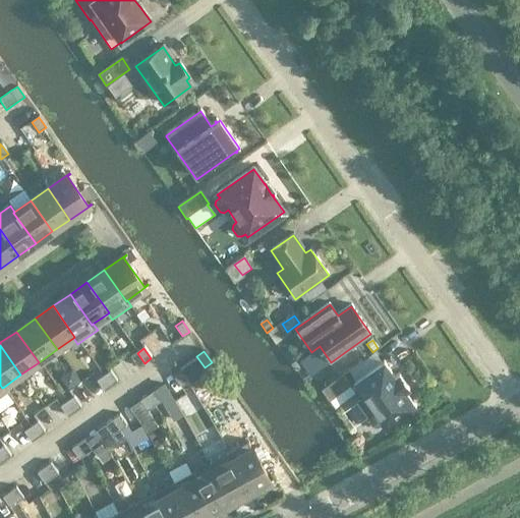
[(145,363),(137,353),(130,357),(137,368),(145,363)]
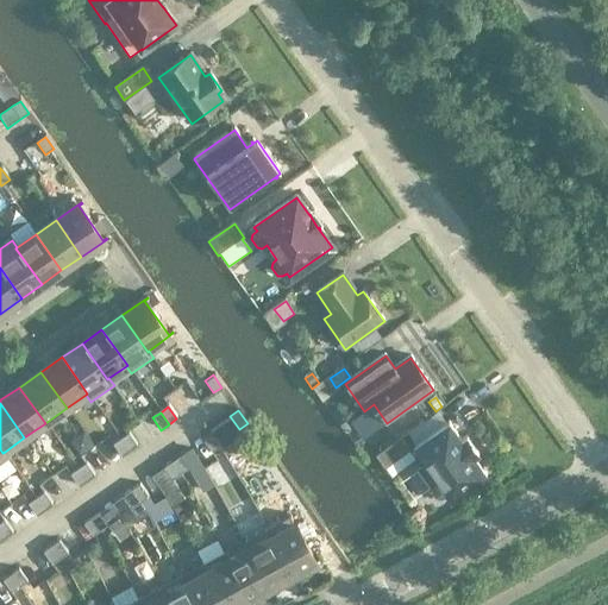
[(446,424),(444,427),(415,447),(413,448),(415,451),(426,466),(418,471),(431,489),(438,483),(450,499),(449,499),(451,500),(452,499),(483,478),(484,478),(486,476),(484,474),(472,458),(478,454),(476,452),(477,452),(469,440),(468,440),(467,438),(462,441),(450,426),(449,423),(446,424)]
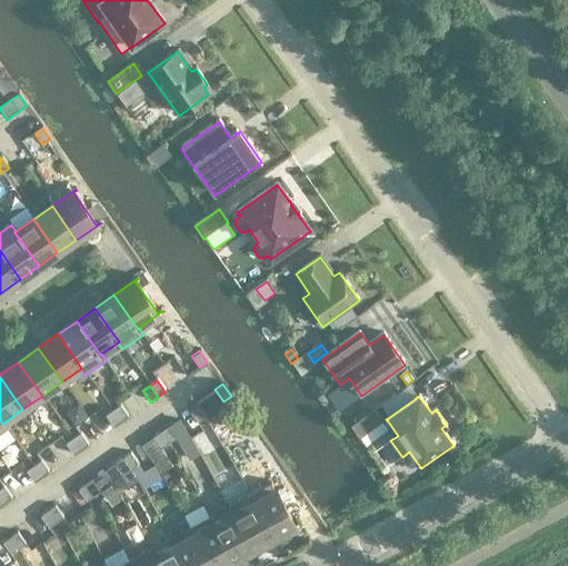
[(196,420),(203,415),(195,404),(187,409),(196,420)]
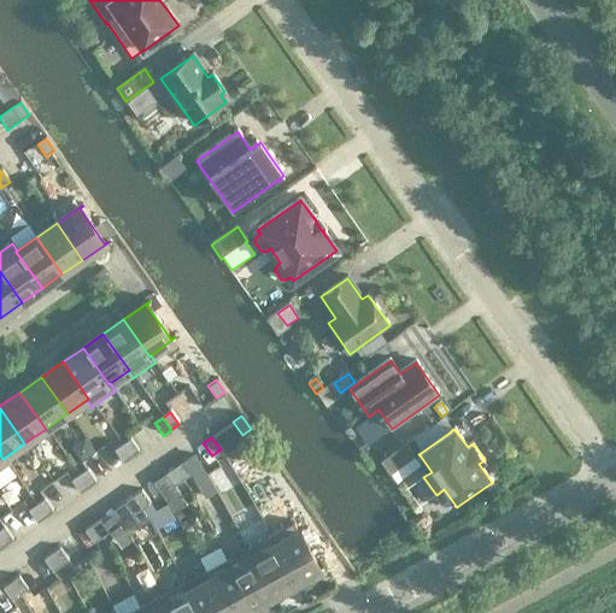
[(130,440),(122,446),(130,458),(139,453),(130,440)]
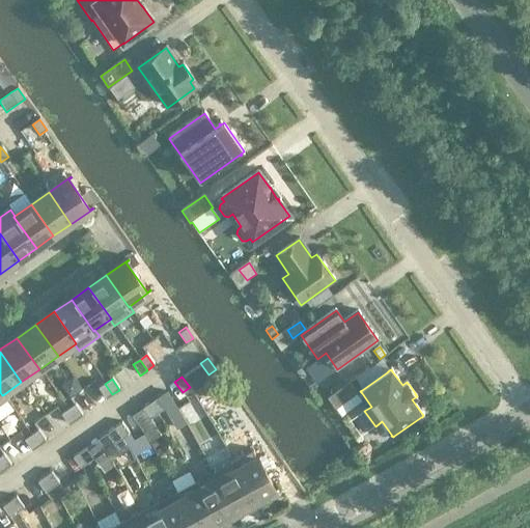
[(352,383),(329,399),(336,410),(359,393),(352,383)]
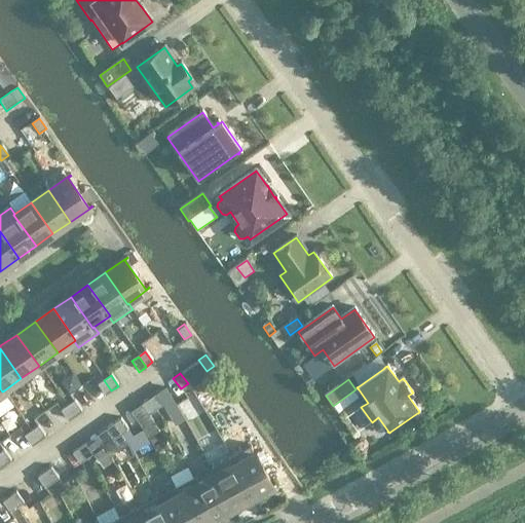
[(111,390),(104,380),(98,385),(105,396),(111,390)]
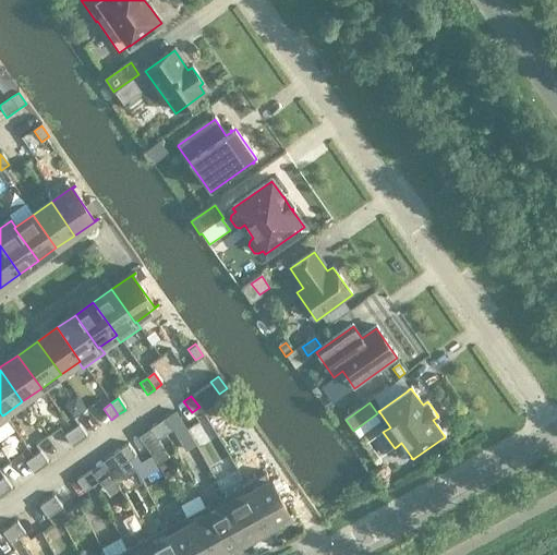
[(2,415),(0,412),(0,426),(9,421),(4,414),(2,415)]
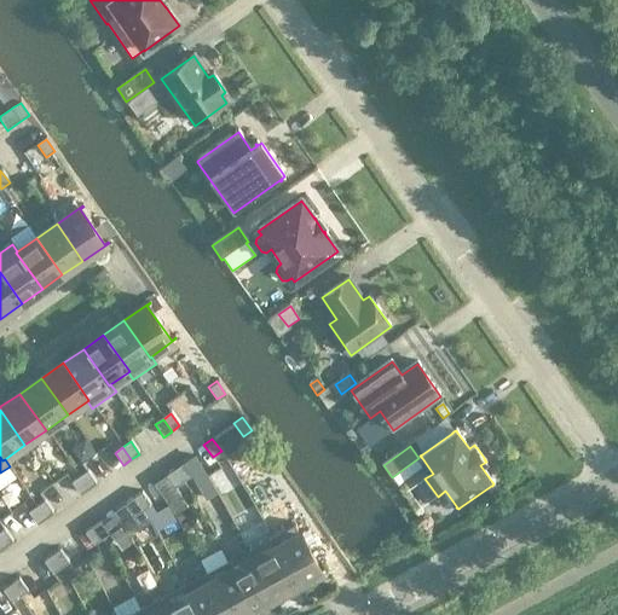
[(179,462),(172,466),(180,480),(189,474),(179,462)]
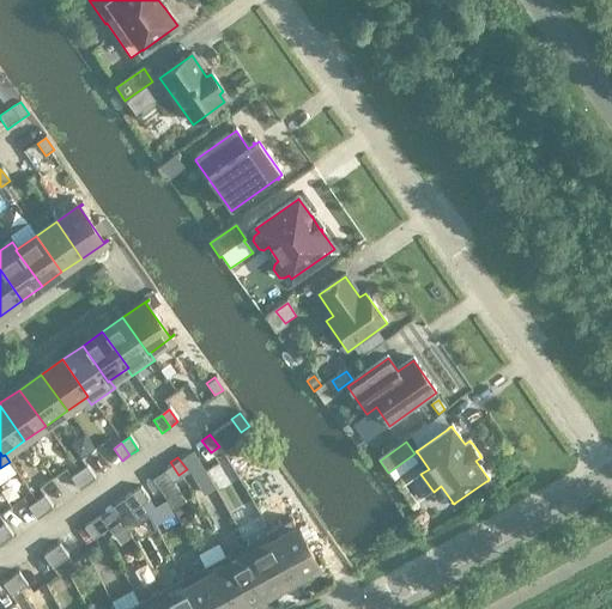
[(179,475),(170,462),(162,468),(170,480),(179,475)]
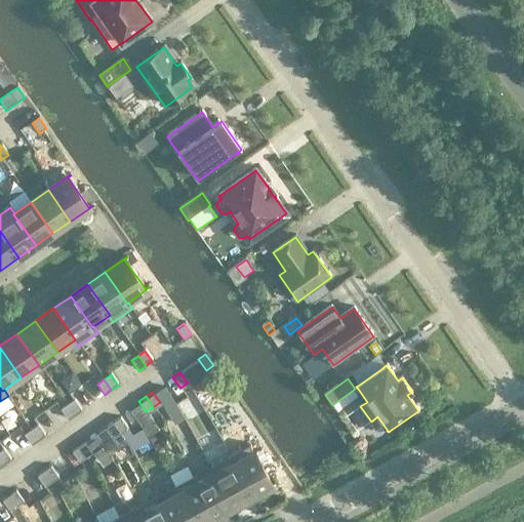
[(74,401),(67,405),(75,416),(81,411),(74,401)]
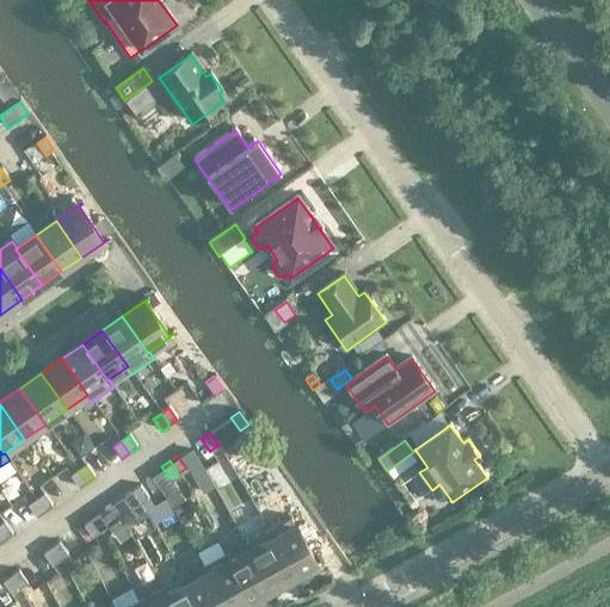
[(87,484),(78,471),(71,477),(79,489),(87,484)]
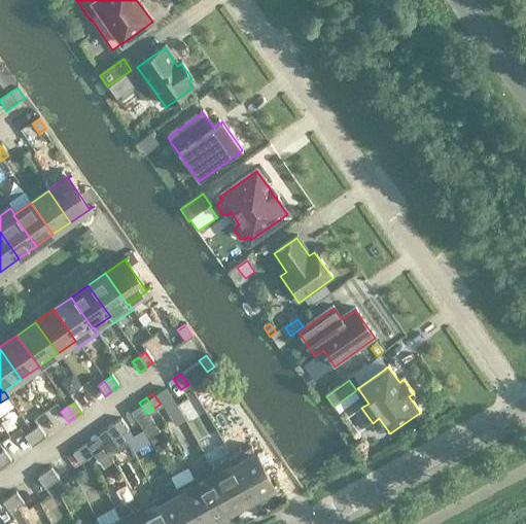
[(177,408),(167,413),(175,427),(185,422),(177,408)]
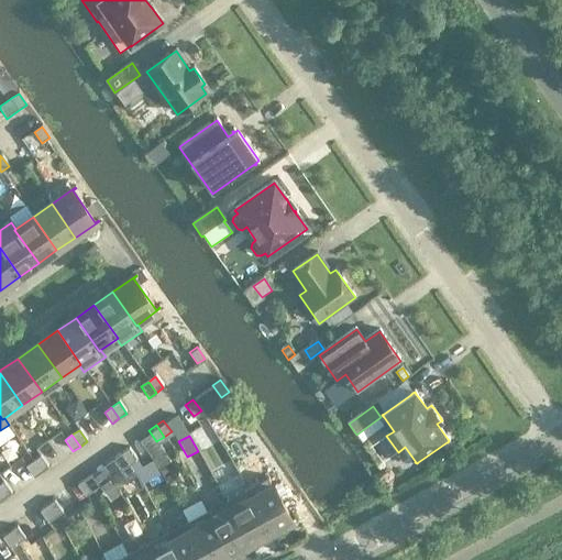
[(127,446),(119,451),(127,462),(134,458),(127,446)]
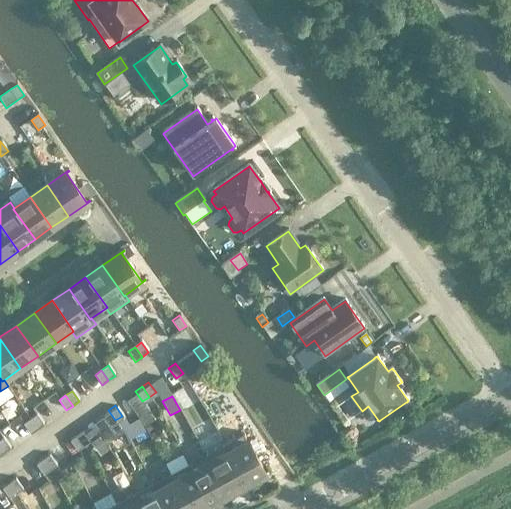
[(115,420),(108,410),(102,415),(109,425),(115,420)]
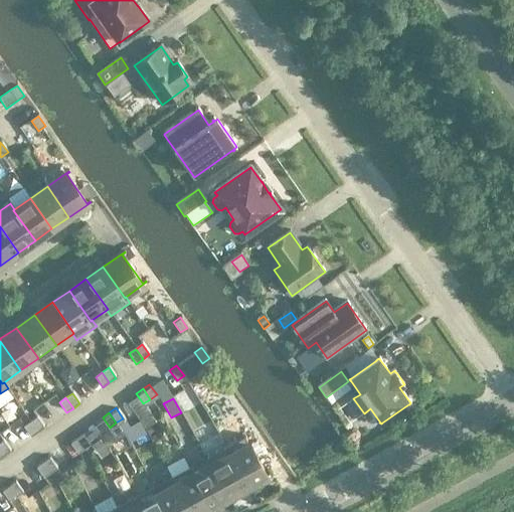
[(37,418),(30,422),(37,434),(44,429),(37,418)]
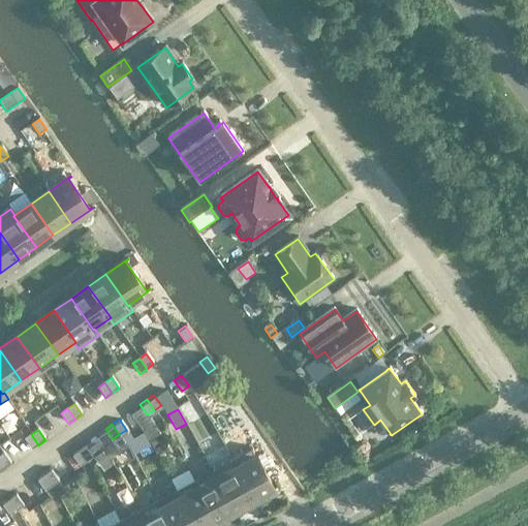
[(38,445),(31,434),(24,439),(32,450),(38,445)]
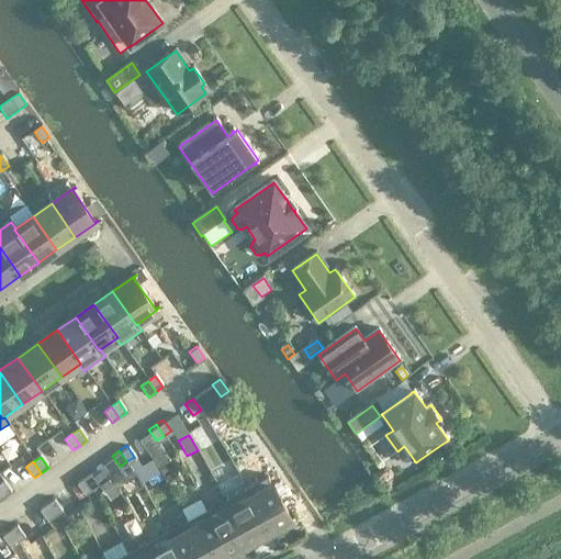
[(89,471),(81,477),(90,488),(97,483),(89,471)]
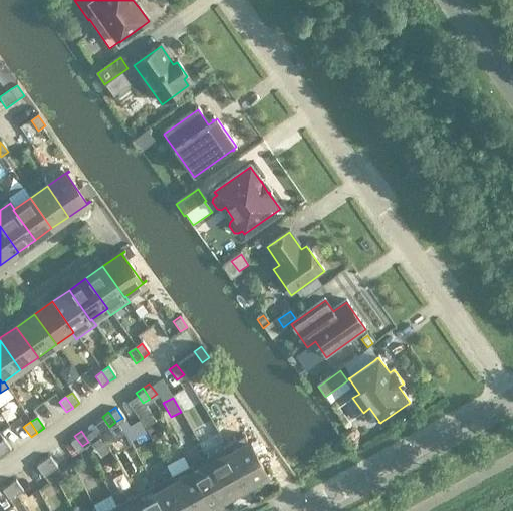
[(82,446),(74,436),(68,441),(75,451),(82,446)]
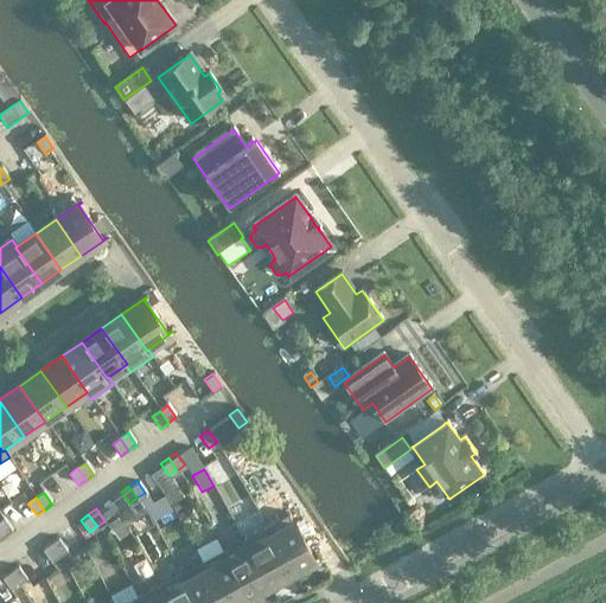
[(289,515),(266,528),(291,575),(318,559),(318,558),(313,560),(294,525),(298,523),(297,521),(293,523),(289,515)]
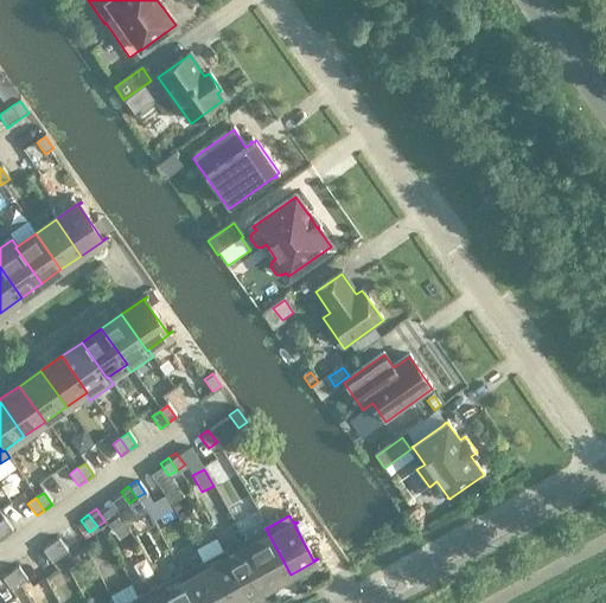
[(4,520),(0,523),(0,531),(5,538),(13,532),(4,520)]
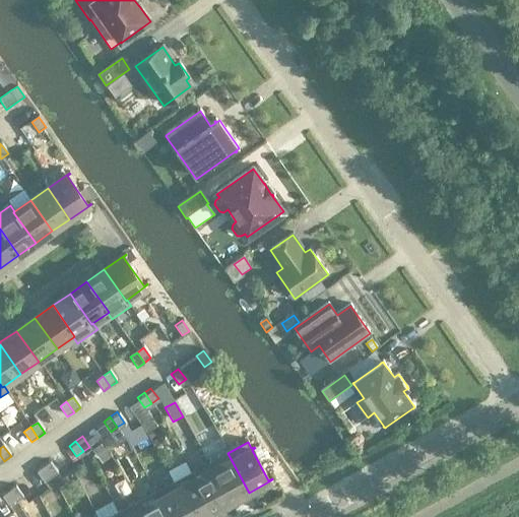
[(249,493),(228,453),(208,463),(211,470),(212,469),(231,503),(249,493)]
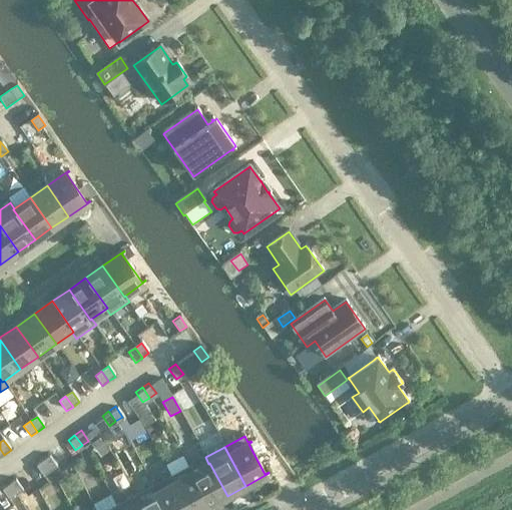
[(47,454),(41,459),(48,469),(54,464),(47,454)]
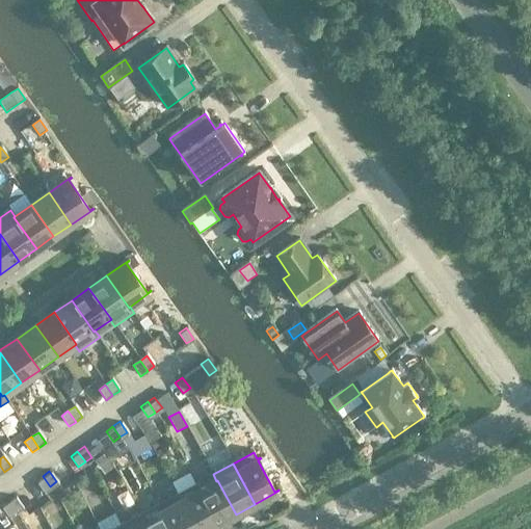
[(50,486),(43,476),(35,480),(43,492),(50,486)]
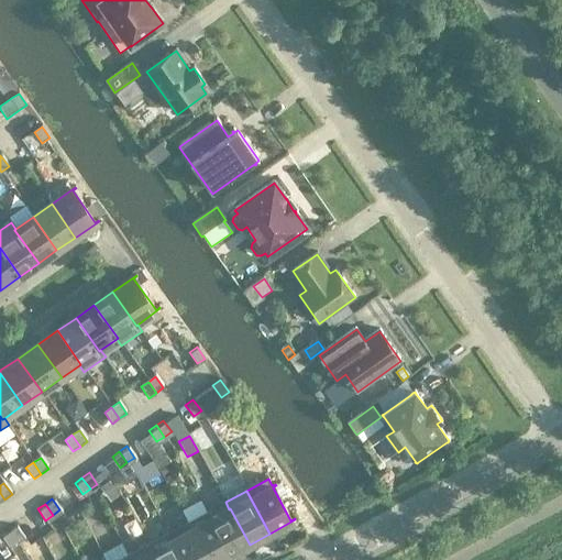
[(229,509),(212,518),(210,519),(230,555),(250,545),(230,508),(229,509)]
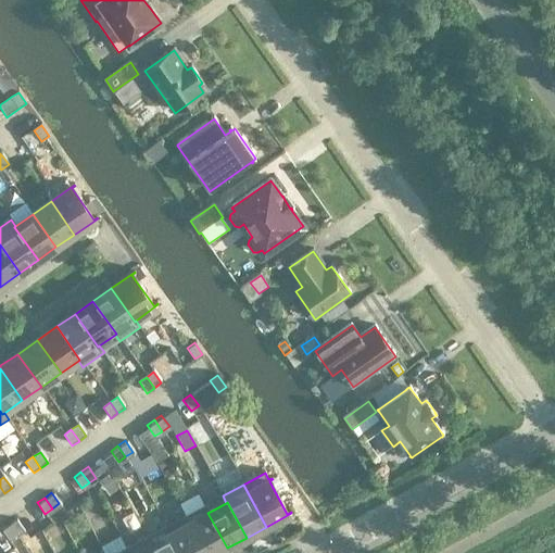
[(184,517),(187,524),(189,524),(204,552),(218,552),(227,548),(207,513),(210,512),(205,505),(184,517)]
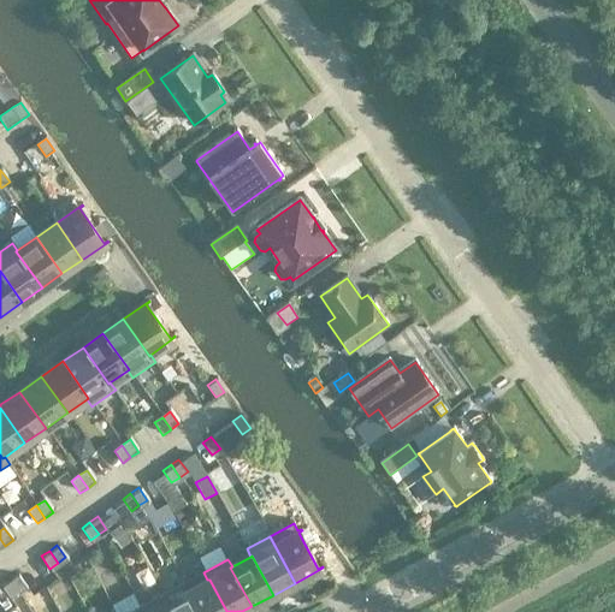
[(17,574),(9,578),(17,592),(25,586),(17,574)]
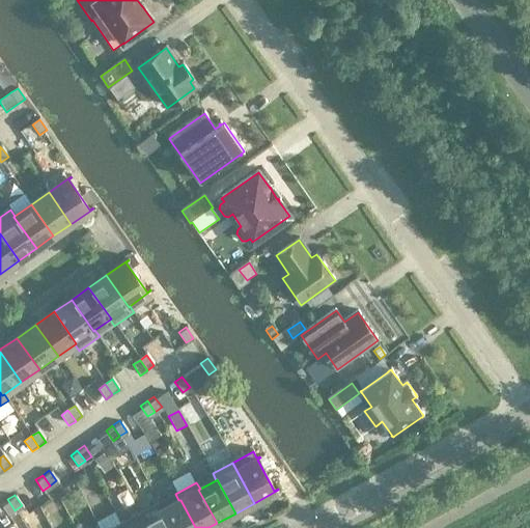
[(15,510),(7,499),(0,504),(8,515),(15,510)]
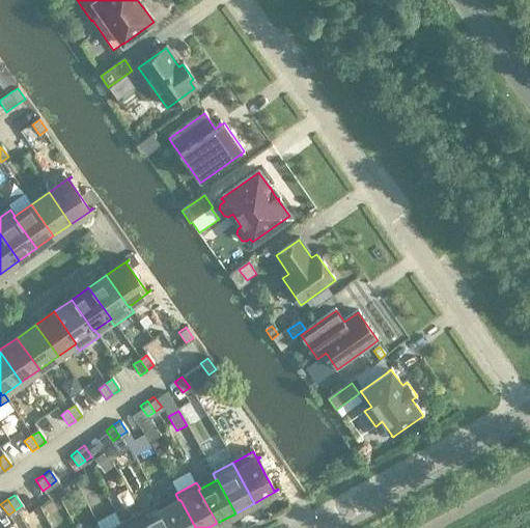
[(195,527),(180,500),(178,500),(162,509),(170,527),(195,527)]
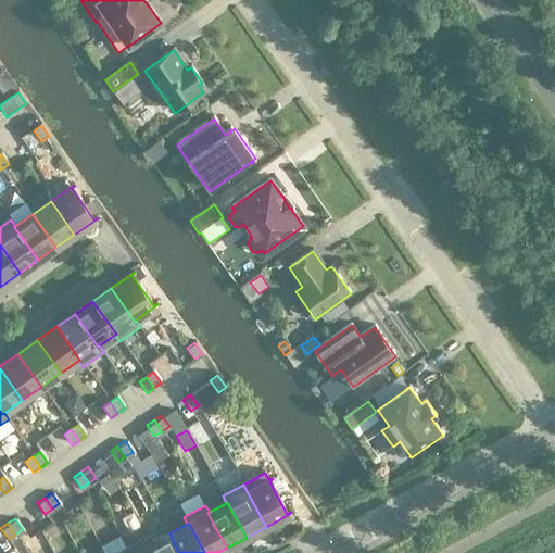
[(178,552),(169,533),(151,544),(150,544),(154,552),(178,552)]
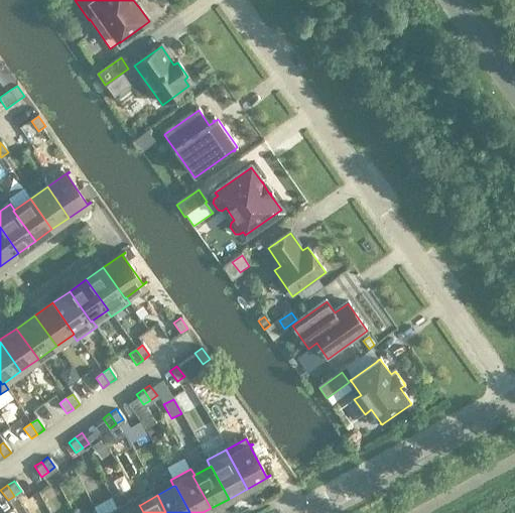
[(137,498),(117,509),(119,512),(143,512),(139,505),(140,505),(137,498)]
